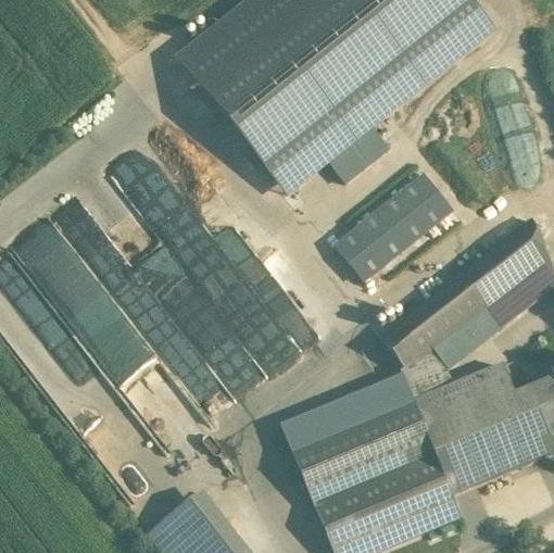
[(260,0),(183,61),(288,192),(328,161),(372,127),(492,30),(467,0),(260,0)]
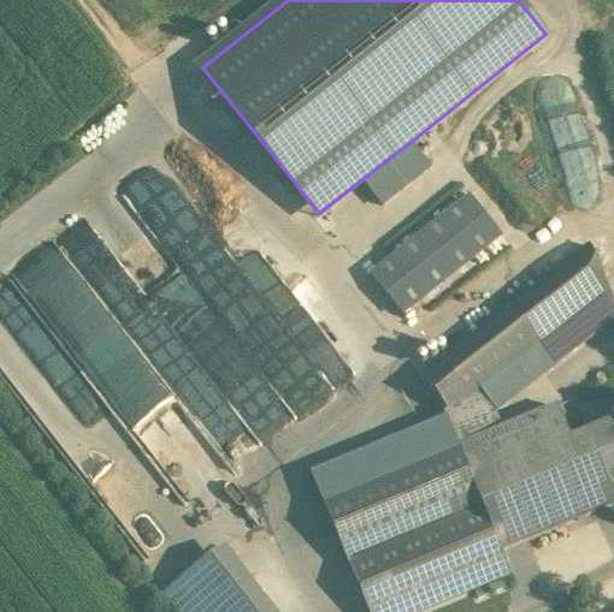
[(431,167),(412,141),(364,178),(385,205),(431,167)]
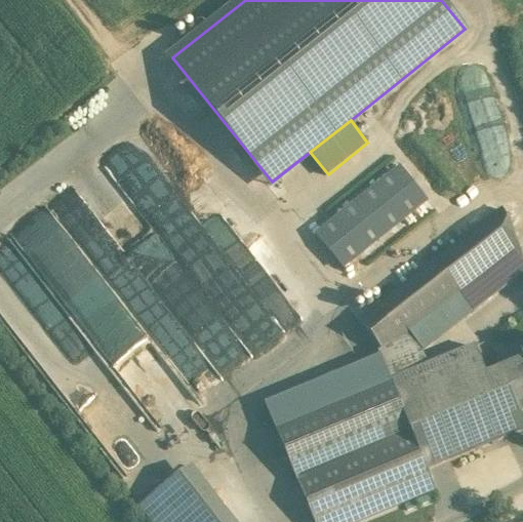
[(170,182),(161,188),(130,145),(106,162),(117,178),(120,177),(159,232),(171,223),(191,209),(170,182)]
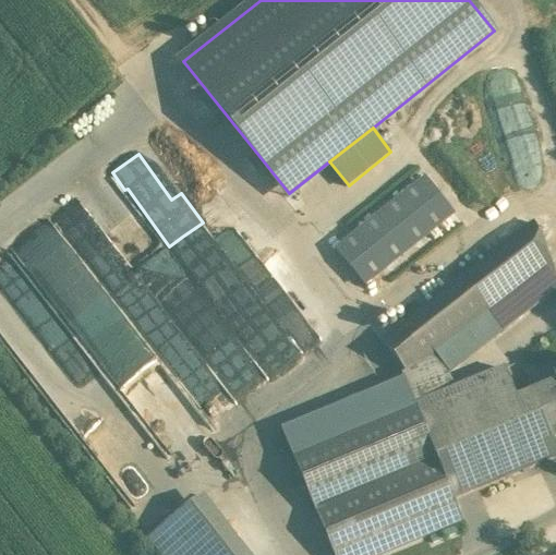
[(339,245),(370,286),(463,215),(433,175),(339,245)]
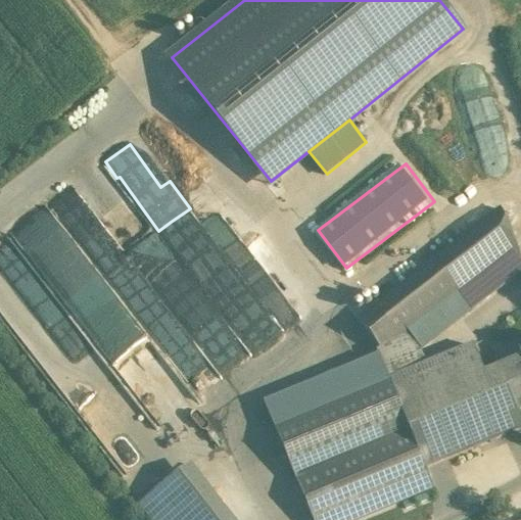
[(129,206),(119,183),(92,194),(102,219),(129,206)]
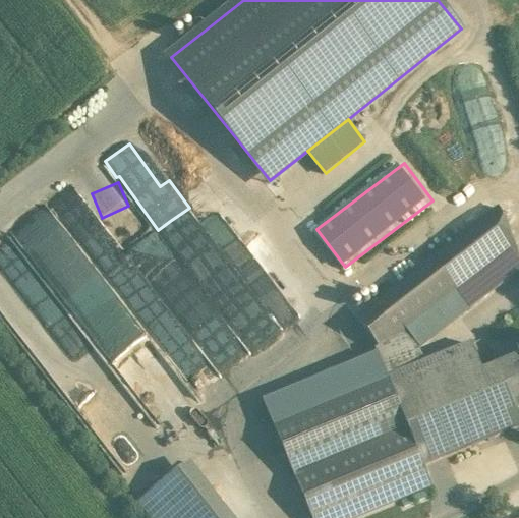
[(501,206),(358,318),(380,347),(387,356),(415,334),(518,254),(518,247),(501,206)]
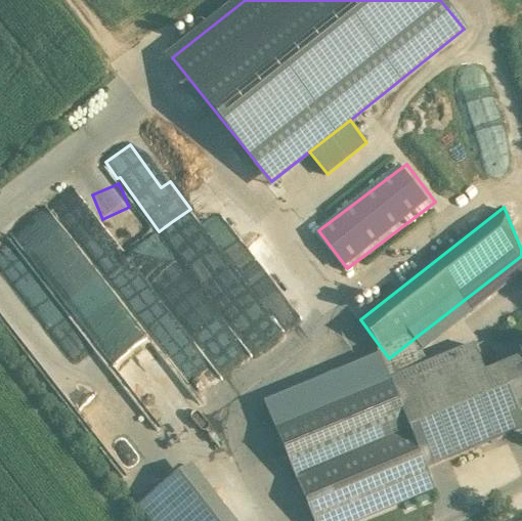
[(418,336),(389,358),(382,349),(379,351),(409,426),(427,469),(428,469),(521,429),(521,415),(521,413),(503,367),(488,374),(476,345),(429,364),(418,336)]
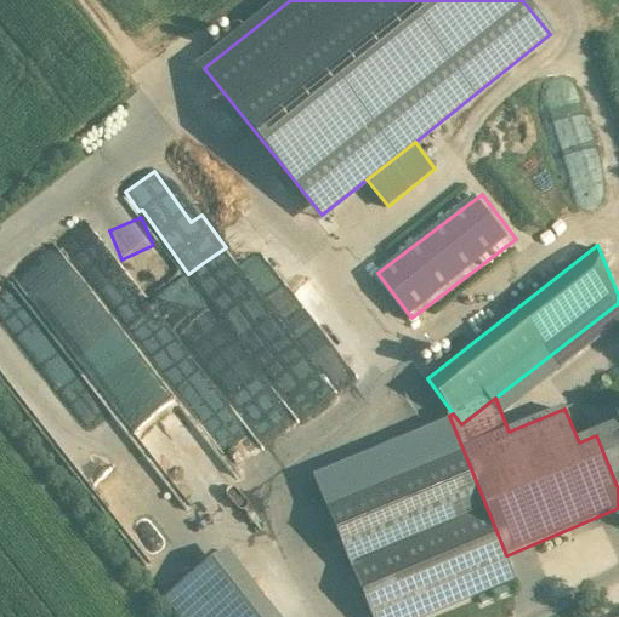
[(618,426),(596,435),(618,489),(618,426)]
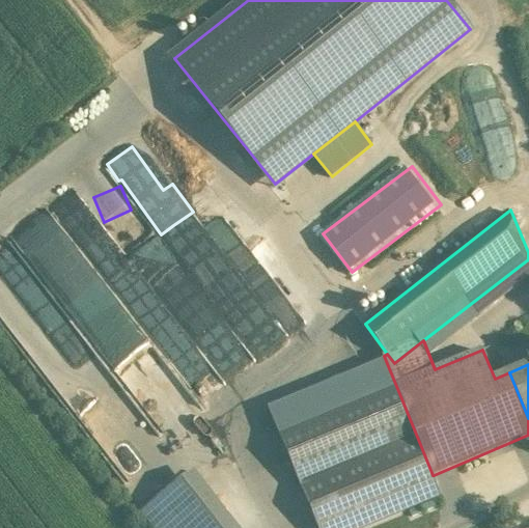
[(396,386),(281,434),(301,479),(415,432),(396,386)]
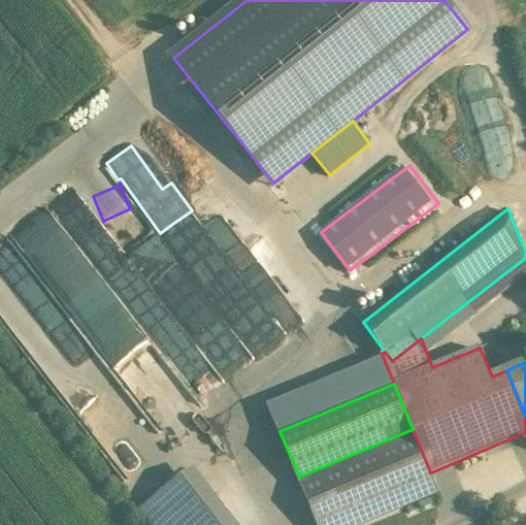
[(413,429),(299,477),(318,524),(360,524),(439,492),(431,472),(430,472),(413,429)]
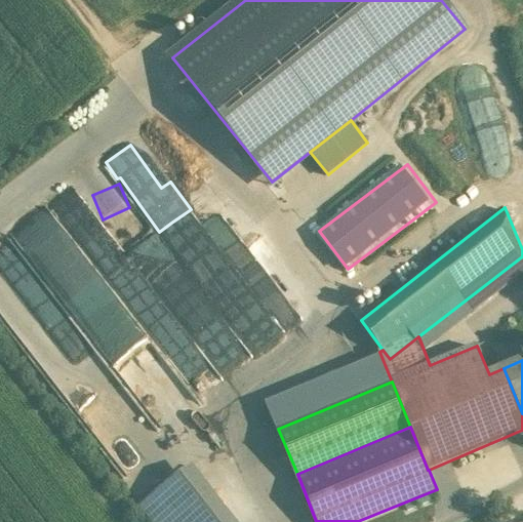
[(512,464),(498,470),(505,483),(518,477),(512,464)]
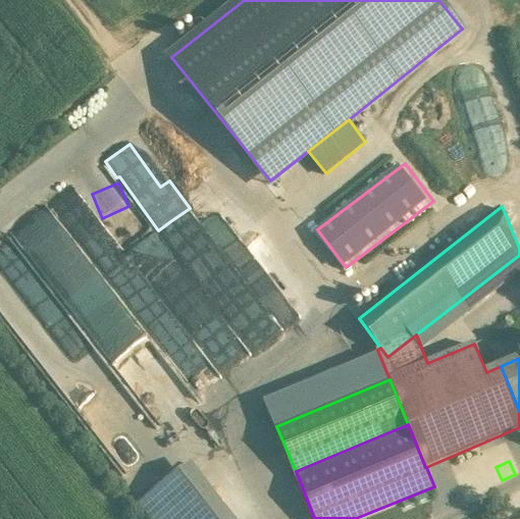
[(234,518),(192,465),(144,502),(157,518),(234,518)]
